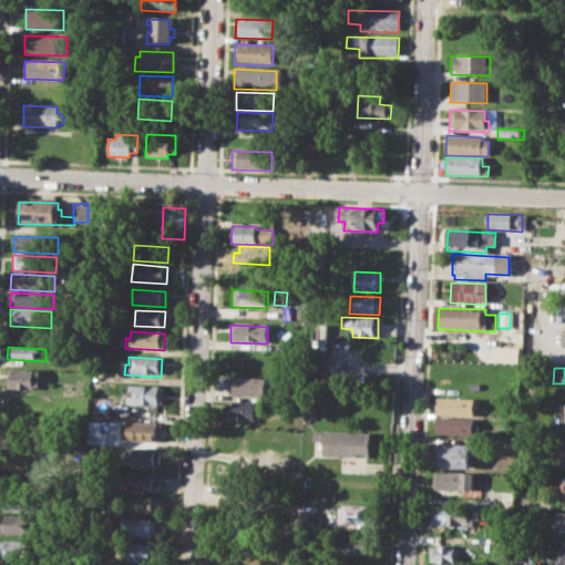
[(6,370),(39,372),(38,390),(4,388),(6,370)]
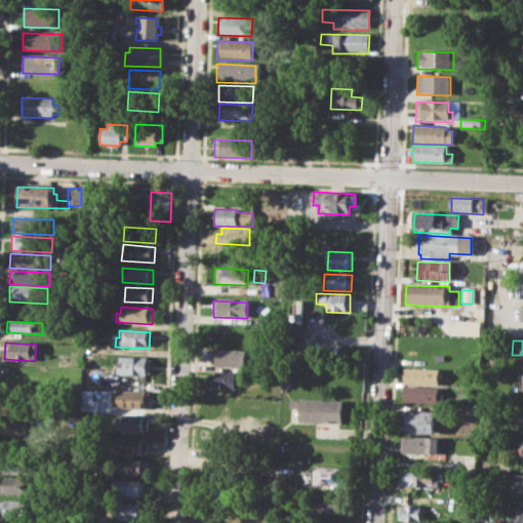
[(201,350),(246,352),(245,368),(210,366),(211,361),(201,361),(201,350)]
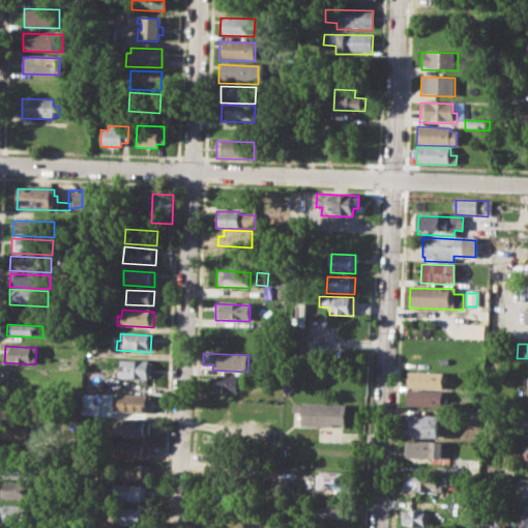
[(437,361),(447,359),(447,365),(438,368),(437,361)]
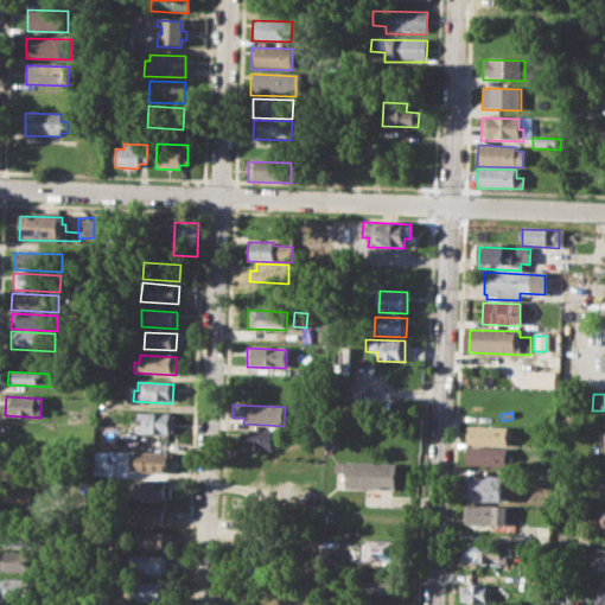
[(132,416),(138,418),(138,413),(173,415),(172,435),(132,433),(132,416)]
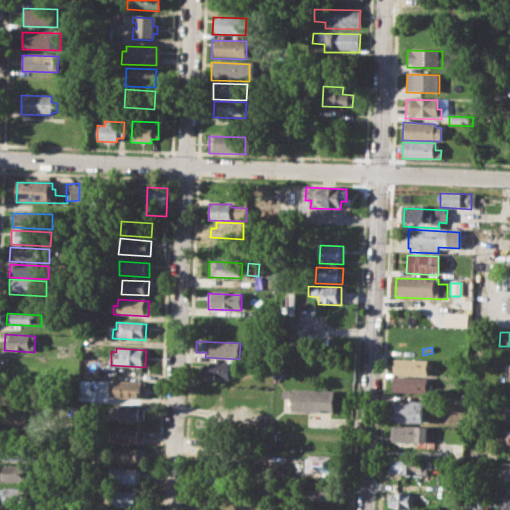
[(394,360),(428,361),(427,377),(394,375),(394,360)]
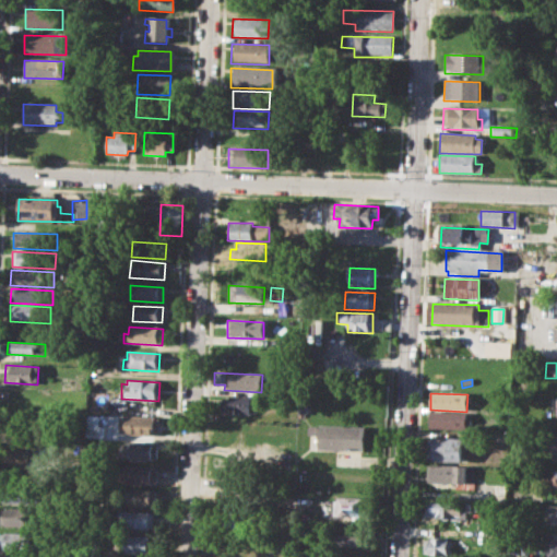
[(222,400),(228,400),(228,396),(251,396),(251,401),(256,401),(256,413),(249,413),(249,416),(228,415),(228,412),(222,412),(222,400)]
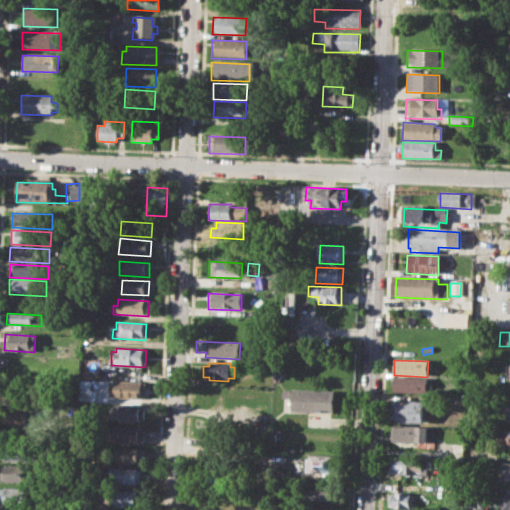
[(273,370),(281,371),(281,380),(272,380),(273,370)]
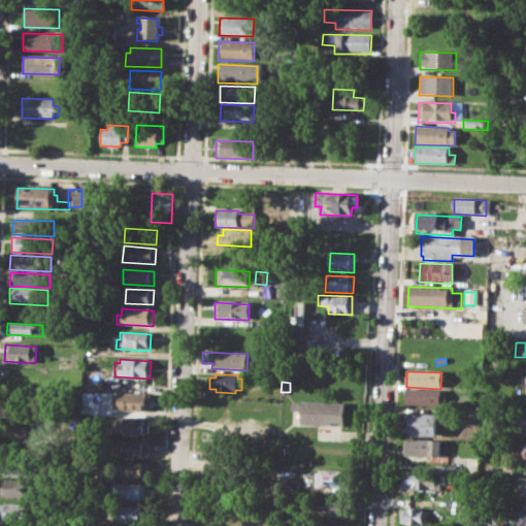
[(405,390),(440,392),(440,407),(405,405),(405,390)]
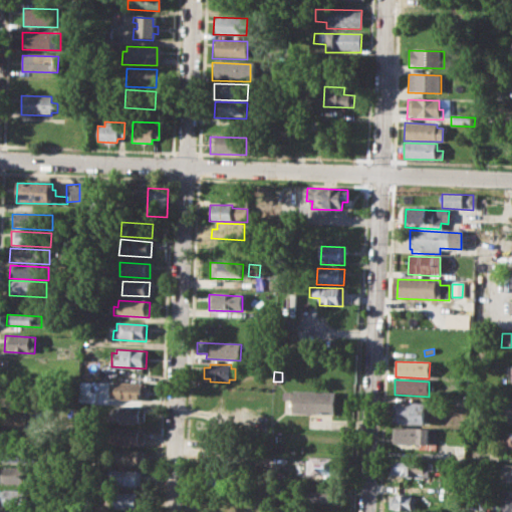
[(108,384),(146,386),(145,402),(107,400),(108,384)]
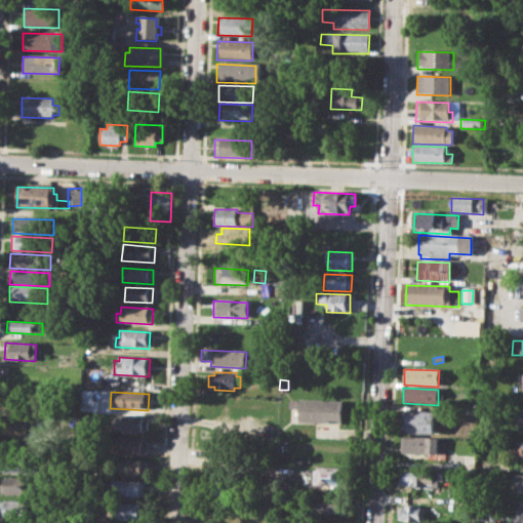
[(298,400),(344,402),(343,424),(297,423),(298,400)]
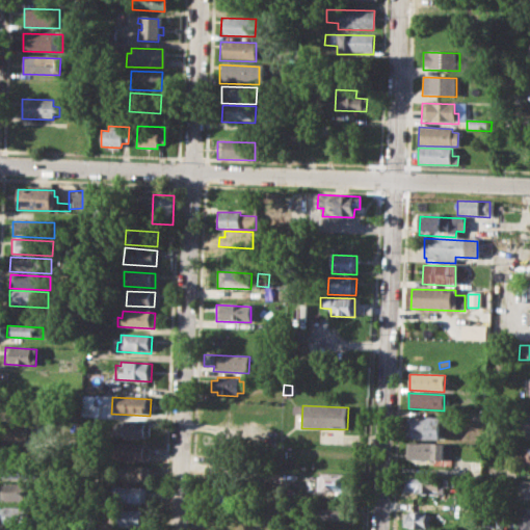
[(519,415),(529,415),(529,441),(524,441),(525,425),(518,425),(519,415)]
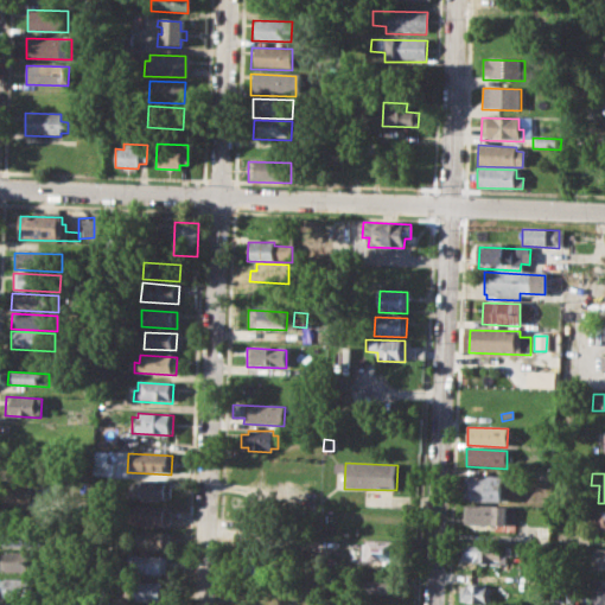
[(465,477),(504,479),(503,503),(464,501),(465,477)]
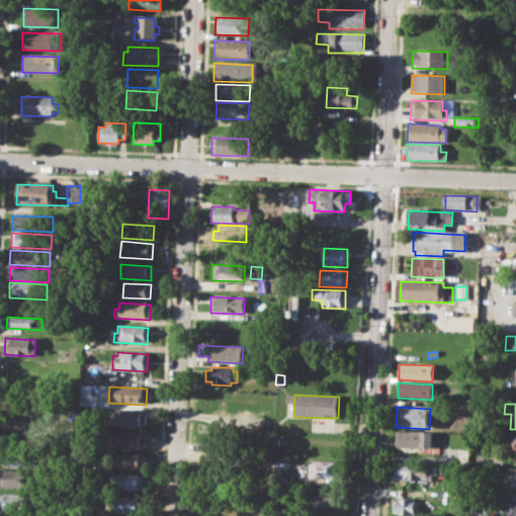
[(112,410),(147,412),(146,428),(111,426),(112,410)]
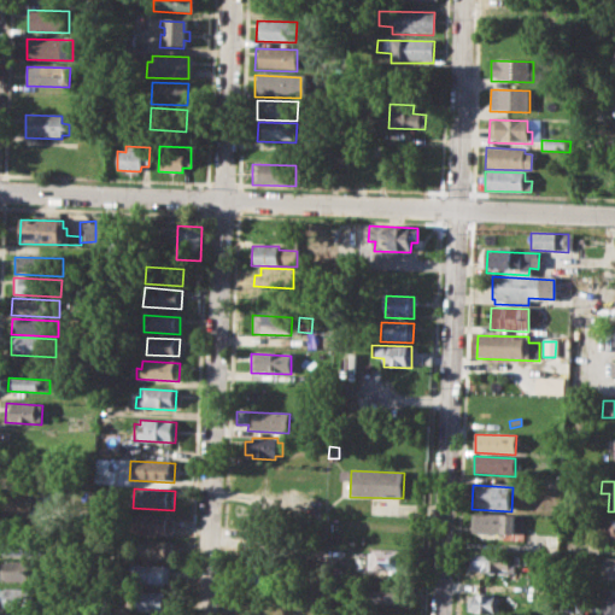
[(473,515),(516,516),(515,536),(472,534),(473,515)]
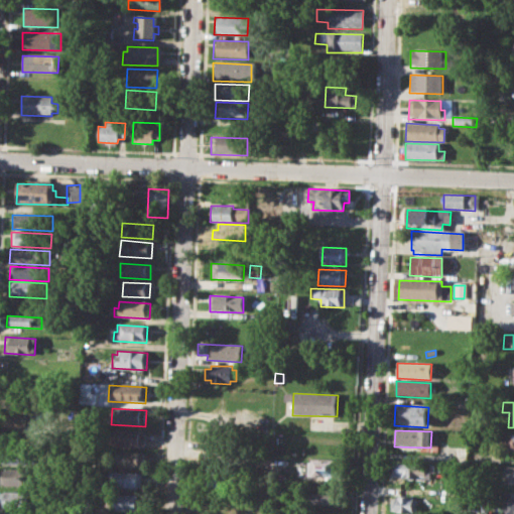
[(111,431),(145,433),(144,450),(110,447),(111,431)]
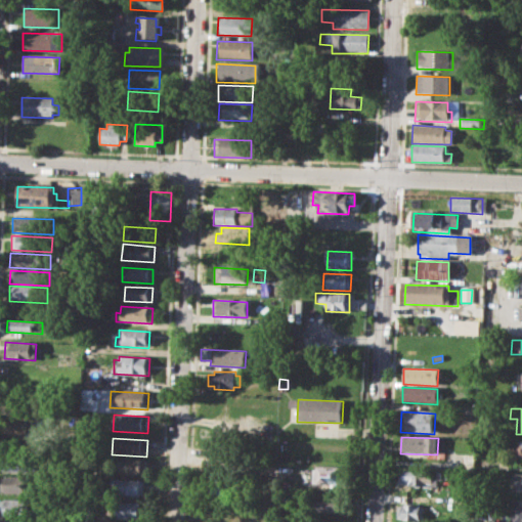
[(504,441),(521,441),(521,460),(518,460),(518,452),(503,451),(504,441)]
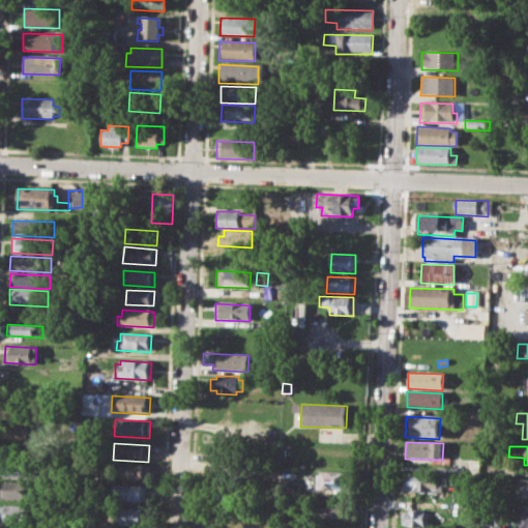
[(0,460),(36,462),(35,479),(0,477),(0,460)]
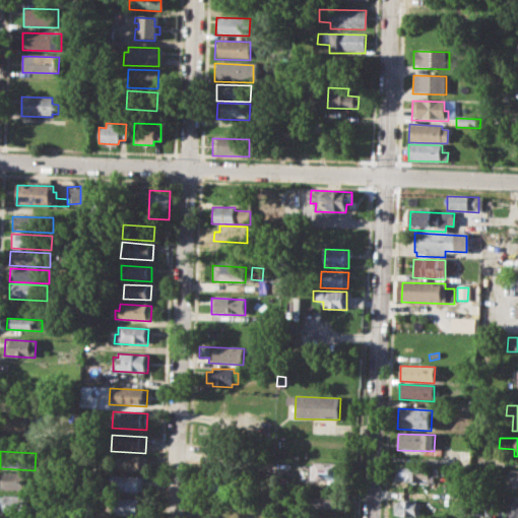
[(115,456),(143,458),(142,472),(114,470),(115,456)]
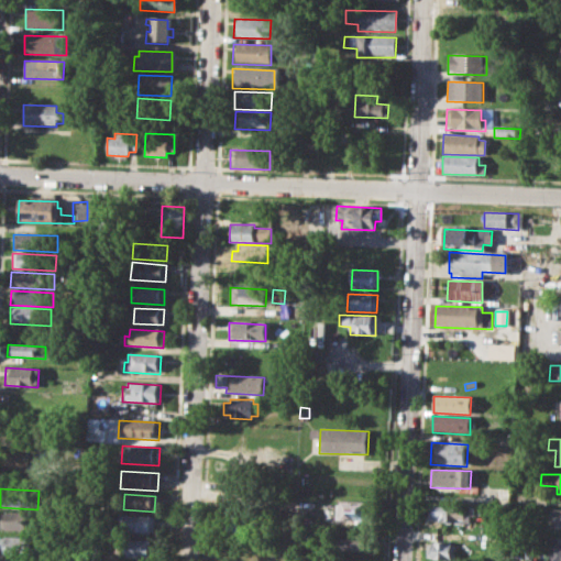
[(336,506),(342,506),(342,502),(372,502),(372,523),(341,523),(341,518),(336,518),(336,506)]
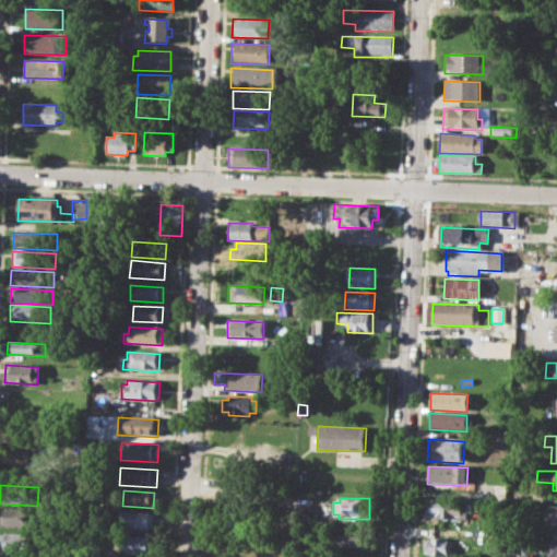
[(427,501),(464,502),(464,507),(472,508),(471,516),(463,516),(462,520),(427,519),(427,501)]
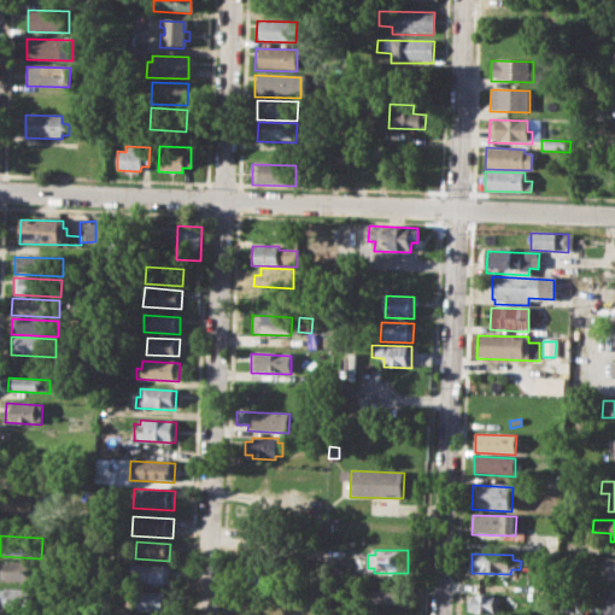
[(602,558),(614,558),(614,580),(605,580),(607,567),(601,566),(602,558)]
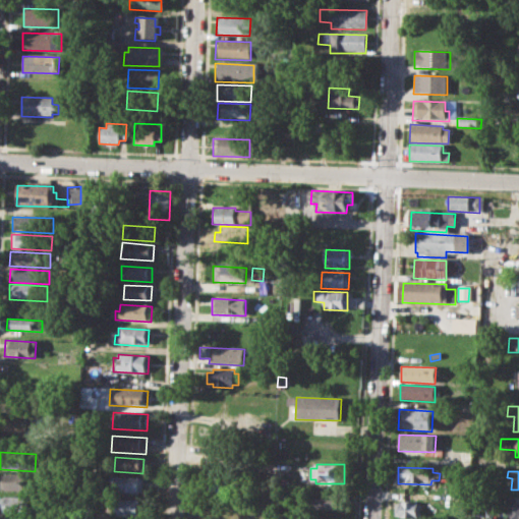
[(1,473),(36,476),(35,493),(0,491),(1,473)]
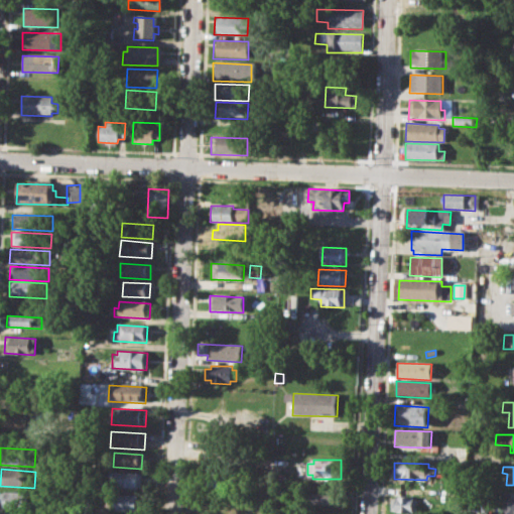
[(107,473),(143,475),(142,489),(106,487),(107,473)]
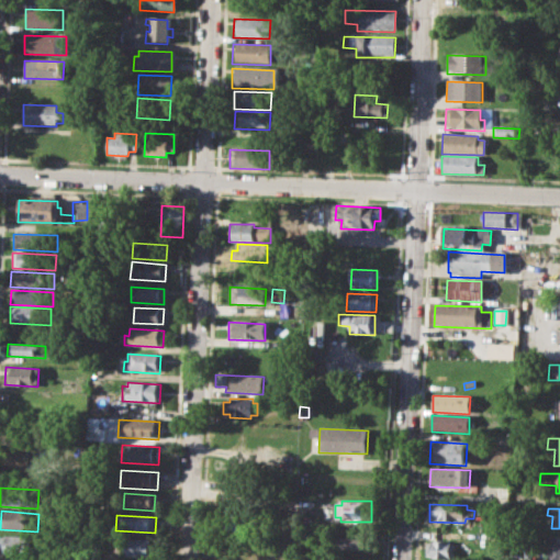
[(0,536),(37,537),(36,558),(0,556),(0,536)]
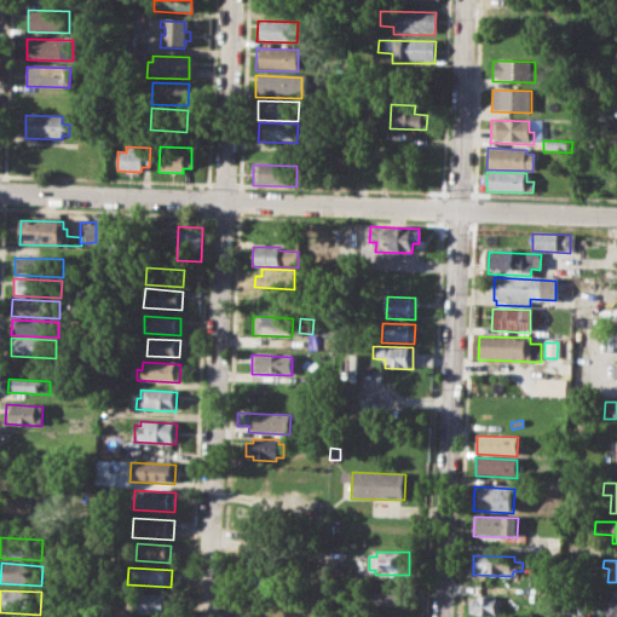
[(369,593),(405,595),(405,609),(368,607),(369,593)]
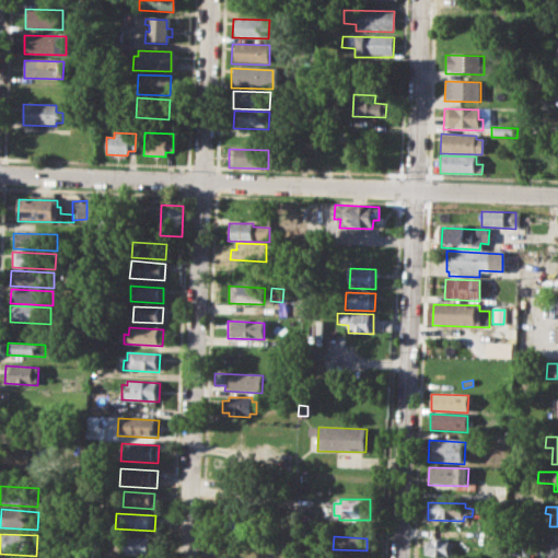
[(118,537),(153,538),(152,557),(135,557),(117,556),(118,537)]
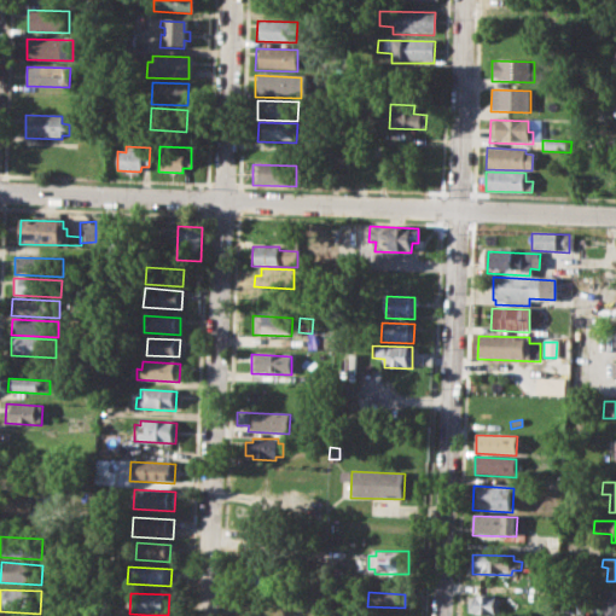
[(470,597),(501,597),(501,615),(470,615),(470,597)]
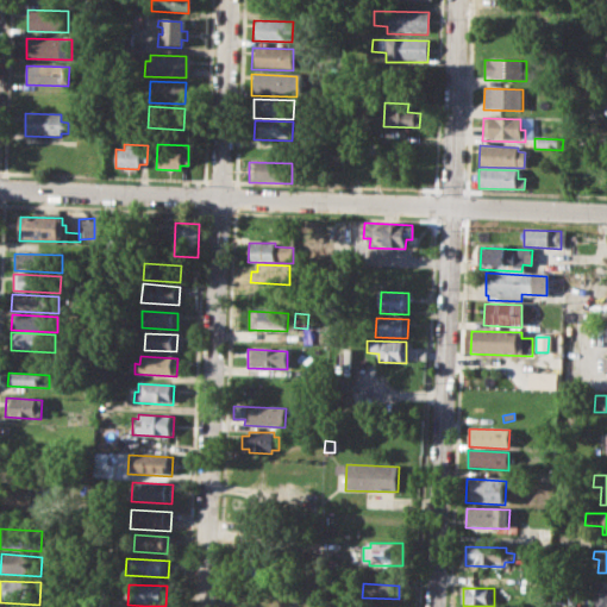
[(595,606),(596,592),(606,592),(606,606),(595,606)]
